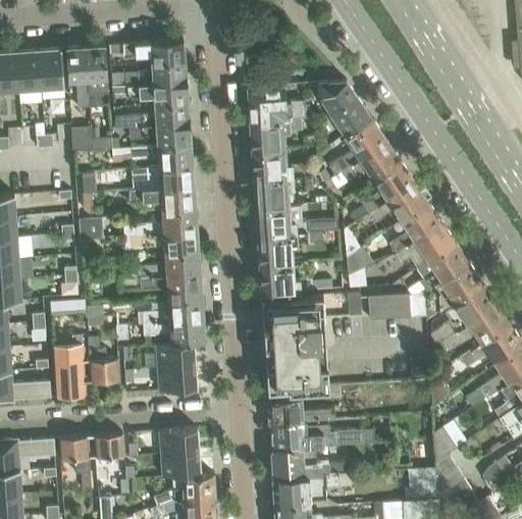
[(151,62),(185,60),(184,40),(109,45),(109,54),(123,53),(124,57),(151,55),(151,62)]
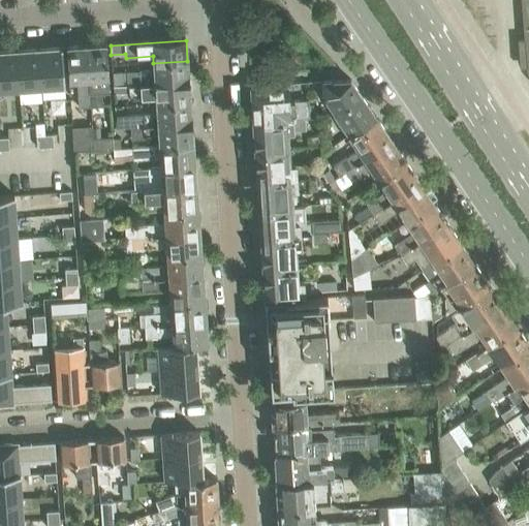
[(106,45),(87,48),(91,109),(102,107),(101,97),(110,97),(109,80),(106,45)]
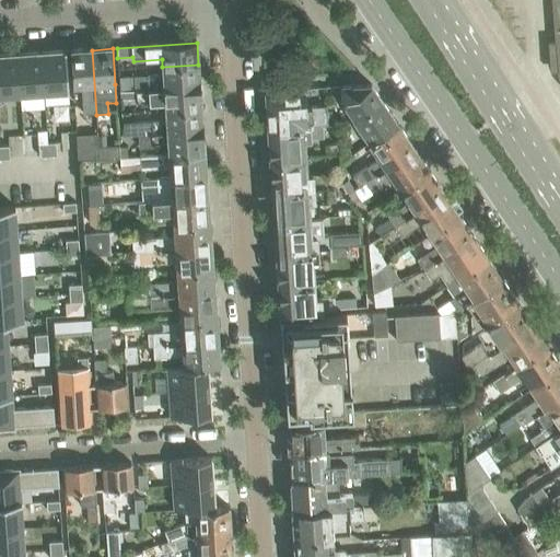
[(83,116),(96,115),(96,114),(92,50),(70,51),(72,88),(81,86),(83,116)]
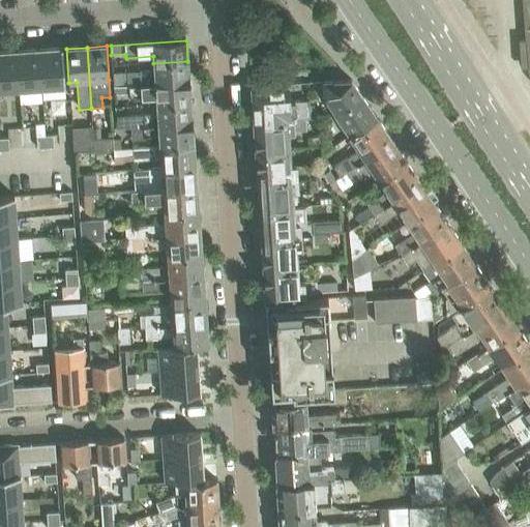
[(62,49),(39,51),(41,89),(64,88),(62,49)]
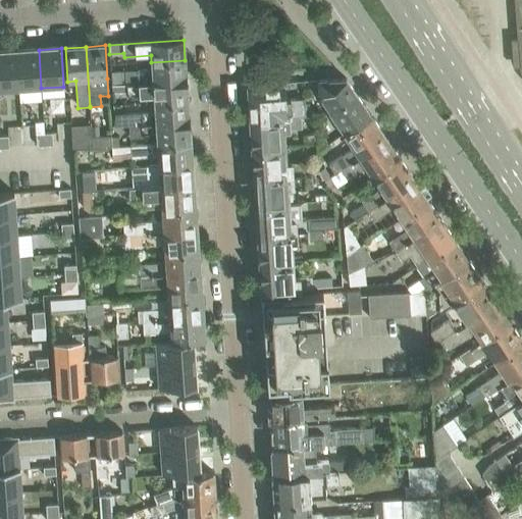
[(39,50),(16,52),(18,90),(41,88),(39,50)]
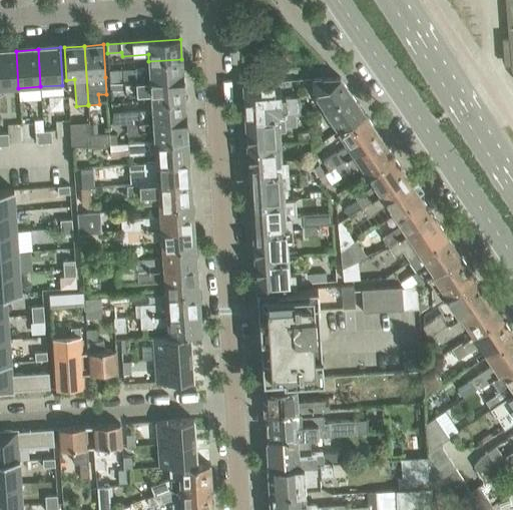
[(0,51),(0,89),(18,88),(16,51),(0,51)]
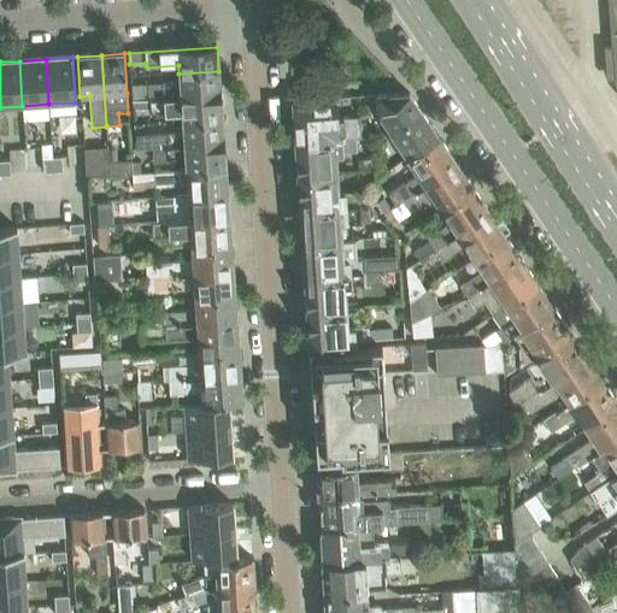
[(133,102),(150,101),(219,96),(218,71),(178,74),(180,84),(131,87),(133,102)]
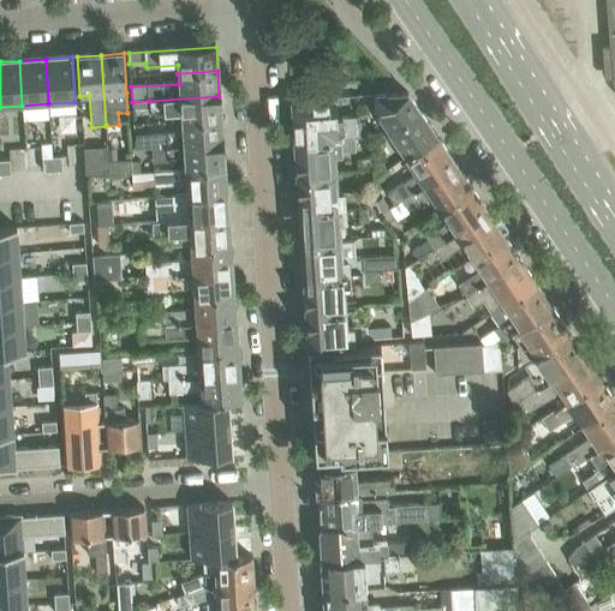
[(407,95),(375,97),(376,117),(388,133),(419,113),(407,95)]
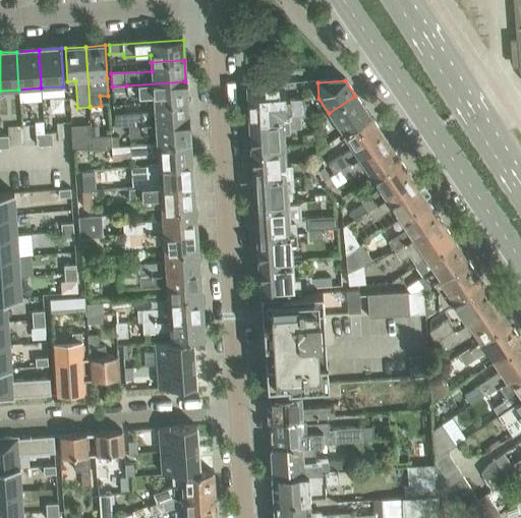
[(154,104),(187,102),(185,81),(126,85),(127,98),(154,96),(154,104)]
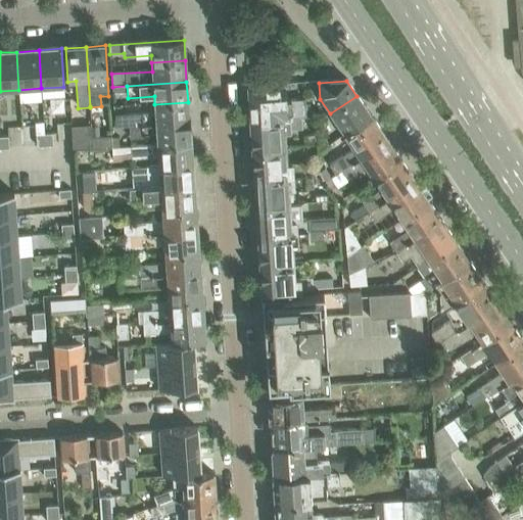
[(285,85),(248,87),(250,121),(300,117),(306,117),(306,107),(305,100),(291,101),(286,102),(285,85)]
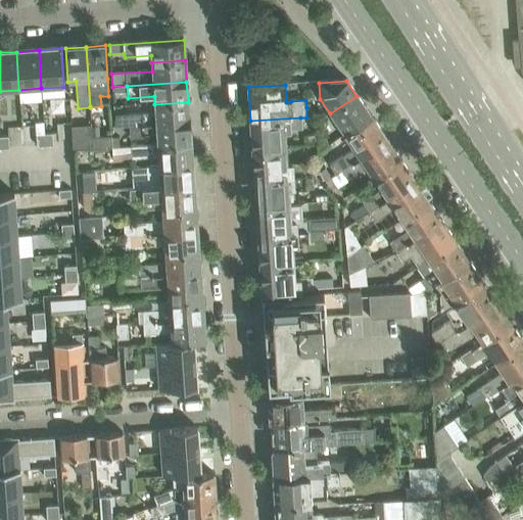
[(329,114),(343,136),(371,117),(357,96),(330,113),(329,114)]
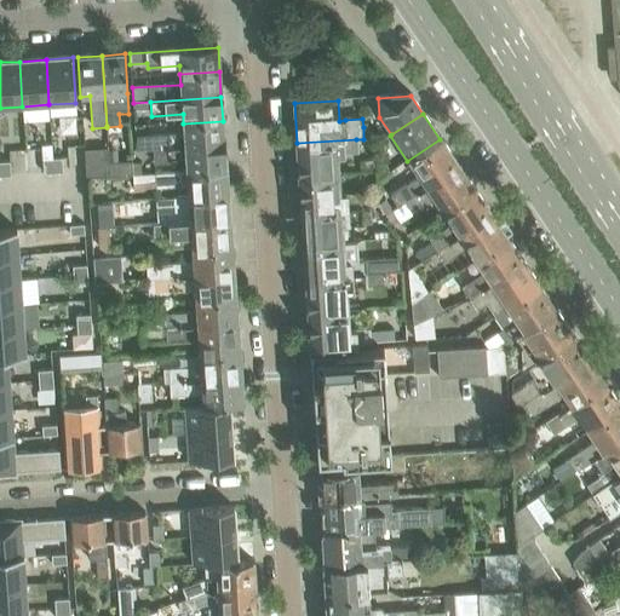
[(153,151),(224,147),(223,121),(183,124),(184,132),(153,134),(153,151)]
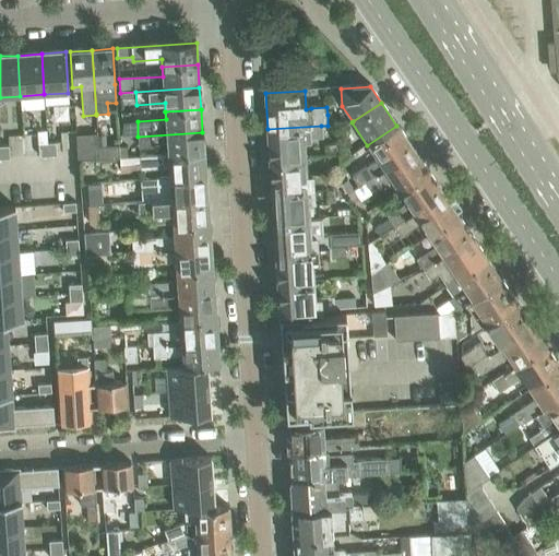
[(321,126),(268,129),(269,146),(269,155),(270,156),(270,160),(273,158),(287,157),(287,162),(305,161),(305,158),(305,156),(304,140),(322,139),(321,126)]
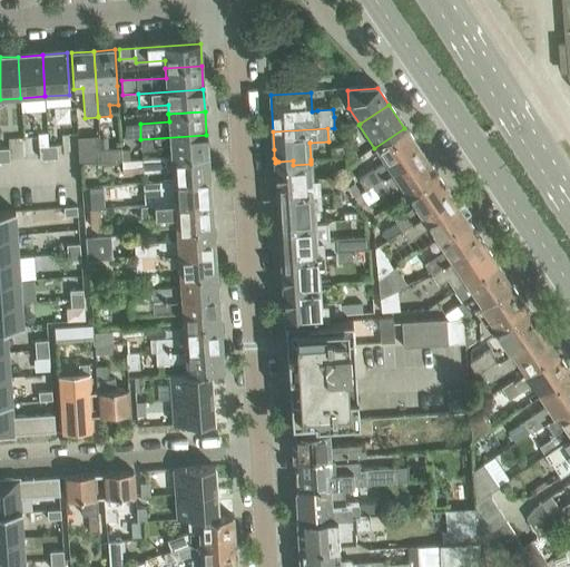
[(408,132),(404,128),(374,148),(377,153),(385,164),(364,177),(359,182),(366,192),(372,188),(422,154),(408,132)]
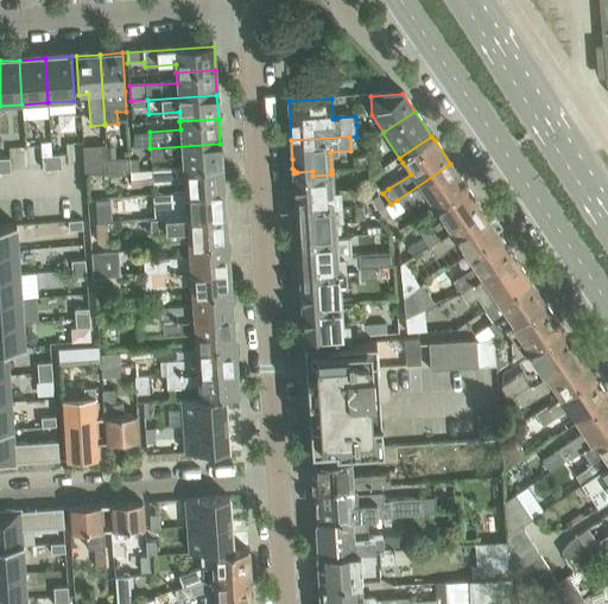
[(183,170),(222,167),(220,144),(150,148),(151,161),(182,159),(183,170)]
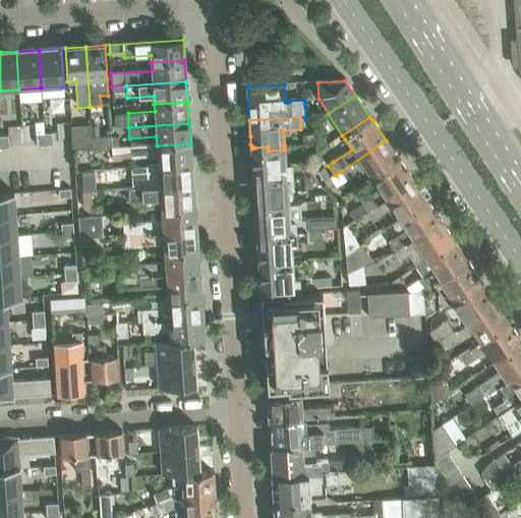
[(194,124),(195,145),(205,144),(204,124),(194,124)]
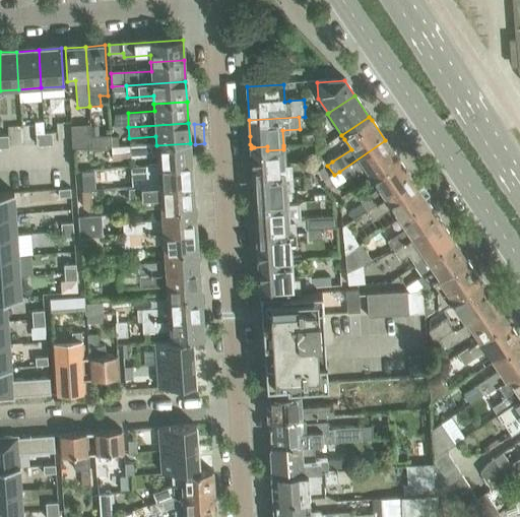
[(45,146),(44,134),(36,135),(37,147),(45,146)]
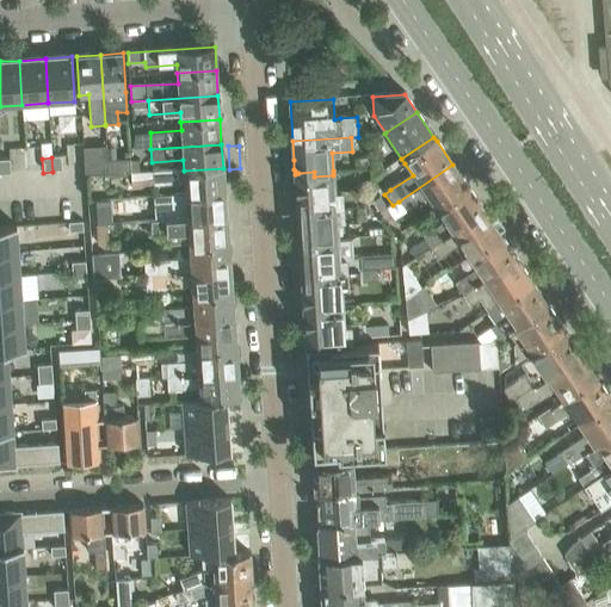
[(61,158),(51,158),(53,172),(62,172),(61,158)]
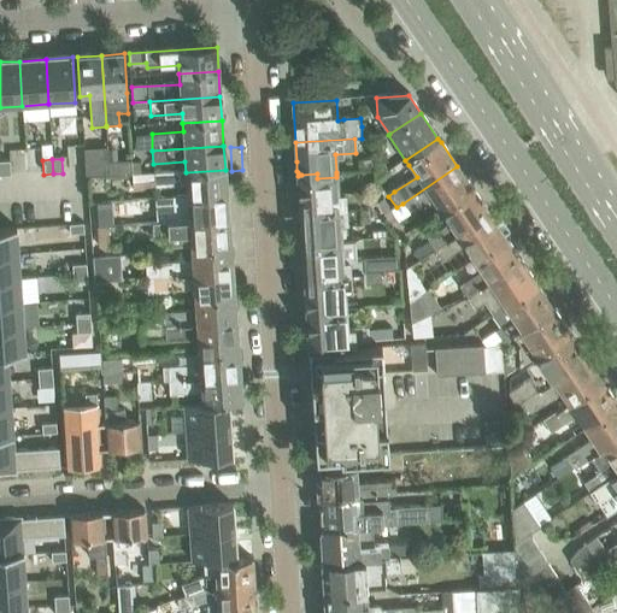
[(118,163),(109,163),(110,177),(133,176),(131,161),(118,163)]
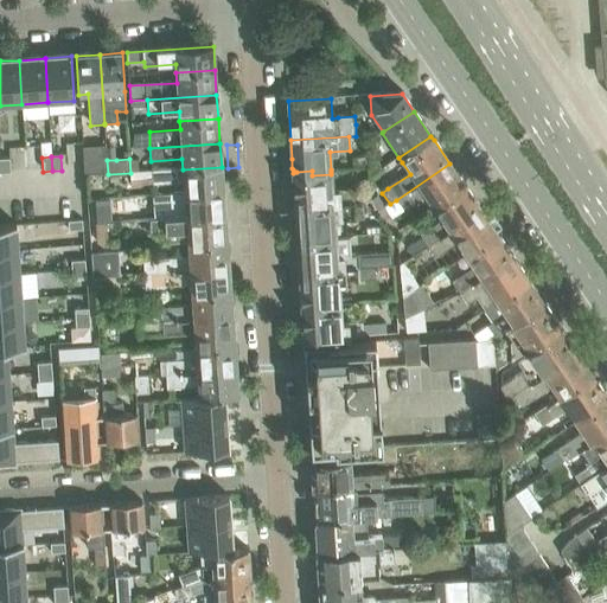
[(368,159),(351,160),(351,170),(368,168),(368,162),(368,159)]
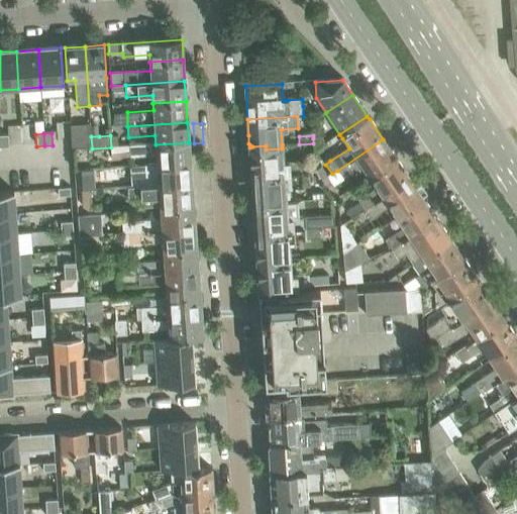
[(0,136),(1,148),(9,148),(8,136),(0,136)]
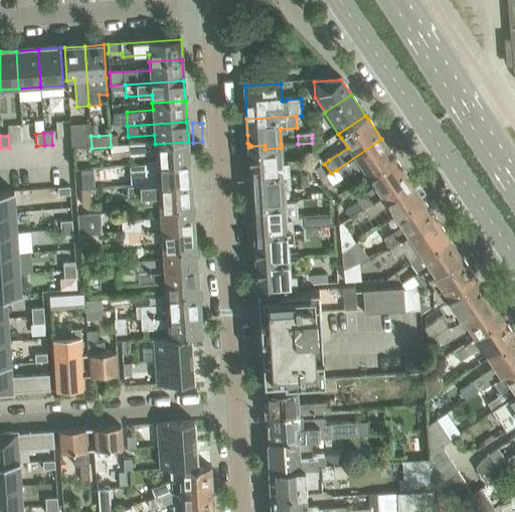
[(71,150),(72,150),(92,148),(91,136),(70,138),(71,150)]
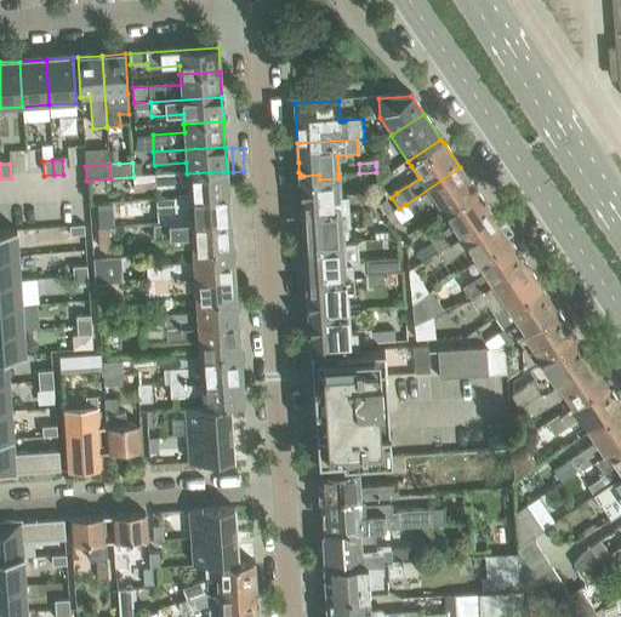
[(386,165),(376,166),(376,172),(377,183),(389,175),(386,165)]
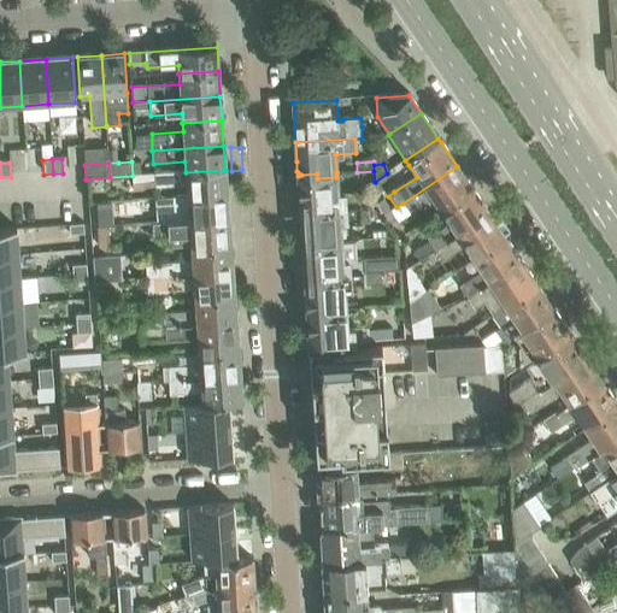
[(433,199),(440,211),(474,190),(457,166),(403,204),(410,214),(433,199)]
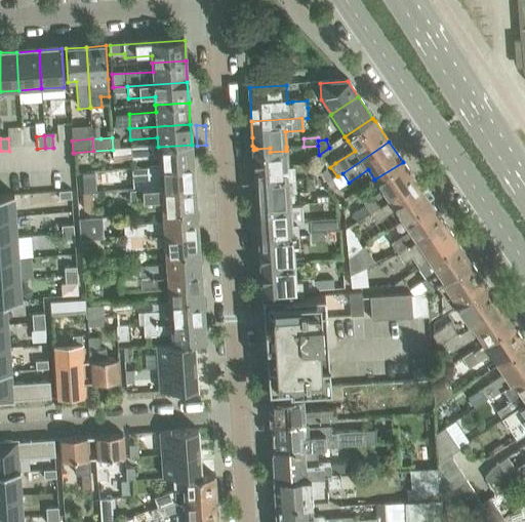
[(159,167),(193,165),(192,145),(158,147),(131,149),(132,160),(158,158),(159,167)]
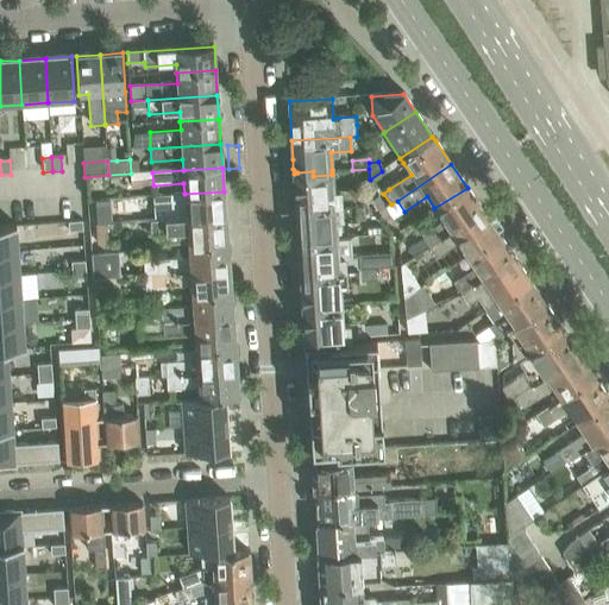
[(297,172),(294,174),(294,181),(294,183),(295,193),(296,208),(364,203),(371,203),(371,195),(353,195),(353,191),(333,193),(332,175),(313,176),(313,171),(297,172)]
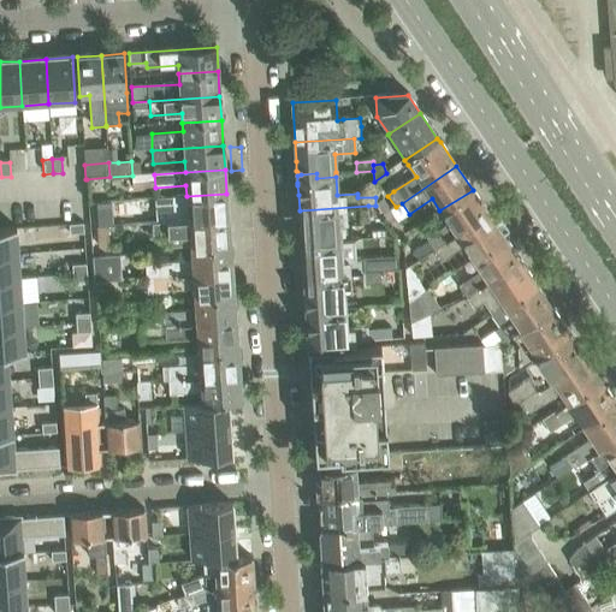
[(489,214),(473,190),(439,211),(449,224),(426,239),(428,243),(414,253),(419,260),(433,250),(489,214)]
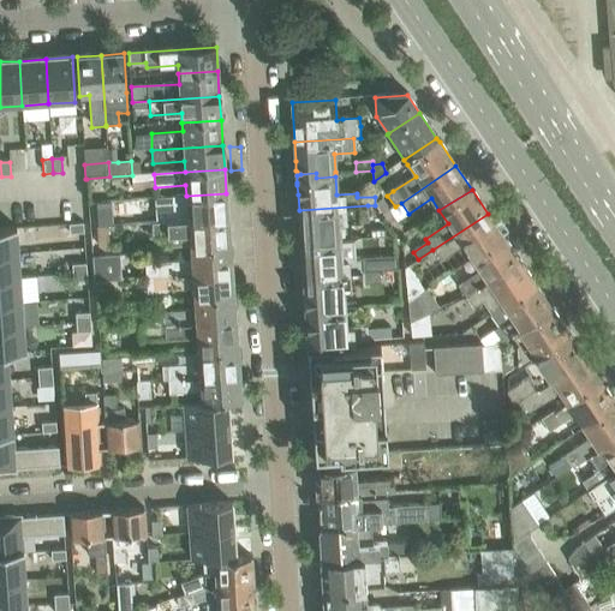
[(186,196),(153,198),(154,223),(228,217),(226,193),(186,196)]
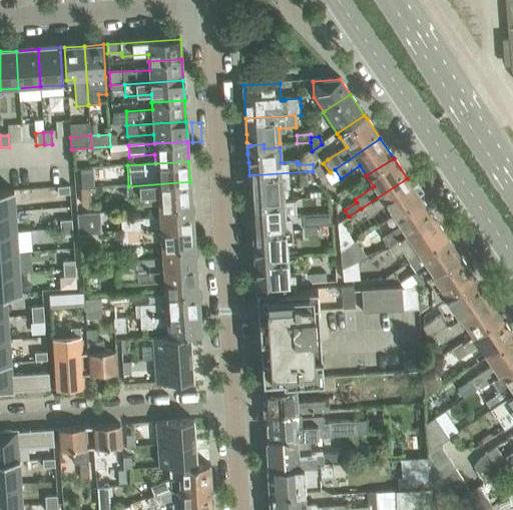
[(313,171),(319,180),(326,174),(321,166),(313,171)]
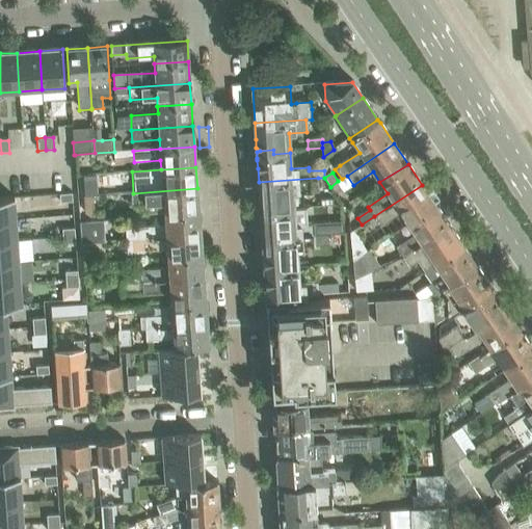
[(82,176),(83,189),(97,188),(96,175),(82,176)]
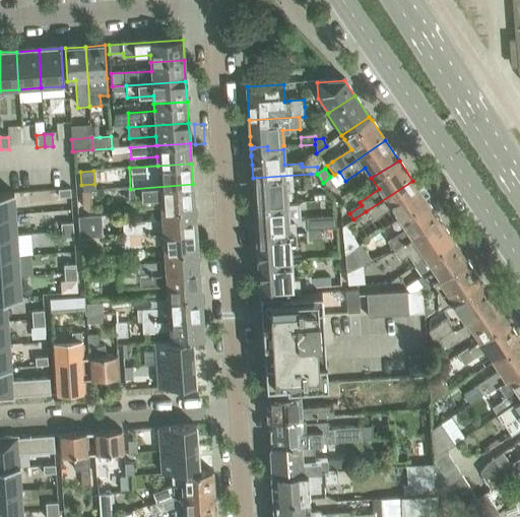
[(311,174),(253,178),(254,191),(254,201),(254,202),(255,206),(257,206),(286,205),(286,203),(297,202),(297,190),(312,189),(311,174)]
